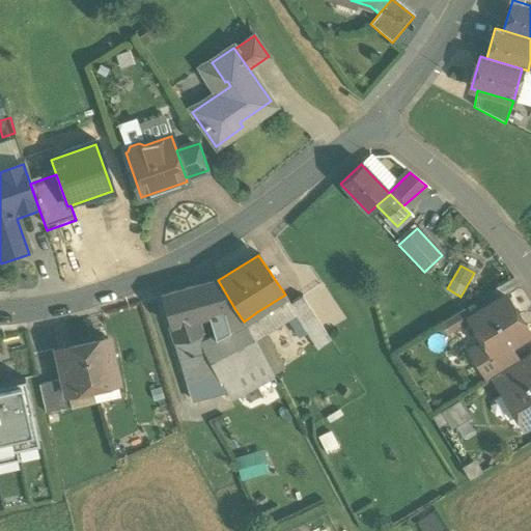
[(218,280),(200,285),(161,296),(178,353),(200,345),(195,337),(201,335),(196,319),(210,314),(234,308),(218,280)]
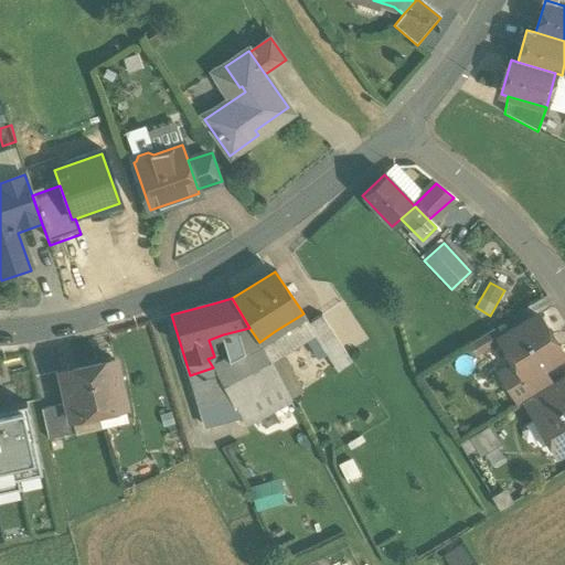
[(304,313),(275,331),(288,351),(315,334),(316,333),(309,322),(304,313)]
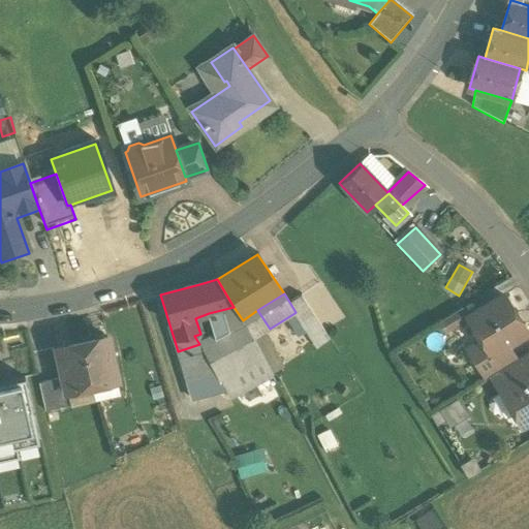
[(329,338),(301,294),(289,302),(296,312),(294,313),(315,346),(329,338)]
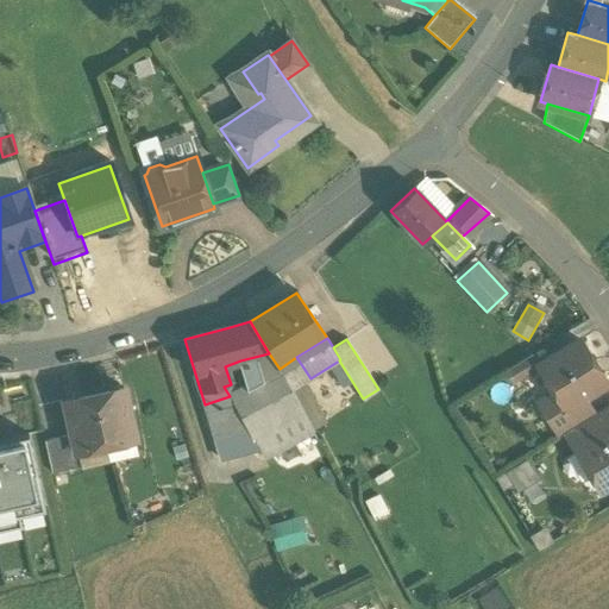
[(579,341),(538,368),(563,407),(564,408),(583,397),(604,383),(579,341)]
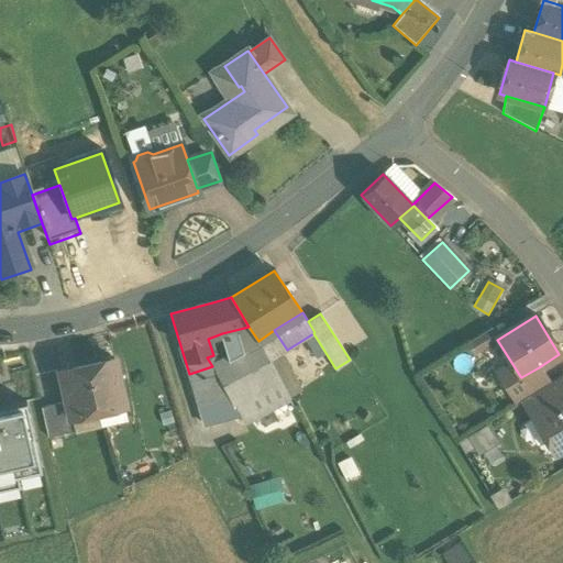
[(231,359),(260,343),(258,341),(249,327),(222,333),(231,359)]
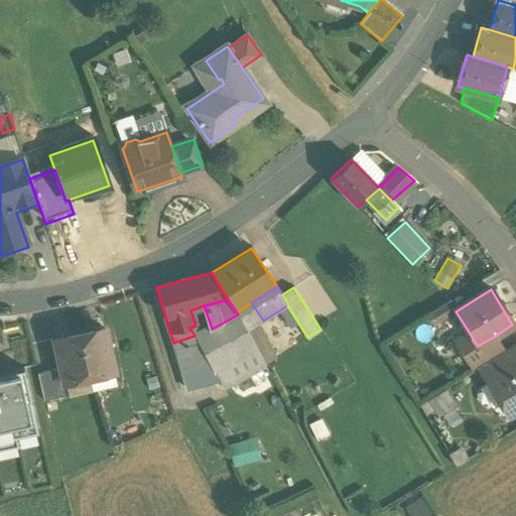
[(449,300),(428,313),(434,325),(456,311),(449,300)]
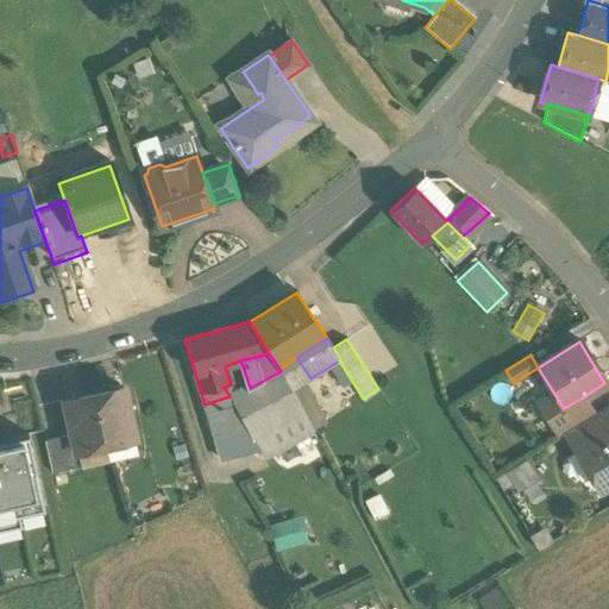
[(311,378),(296,357),(280,369),(281,371),(292,390),(311,378)]
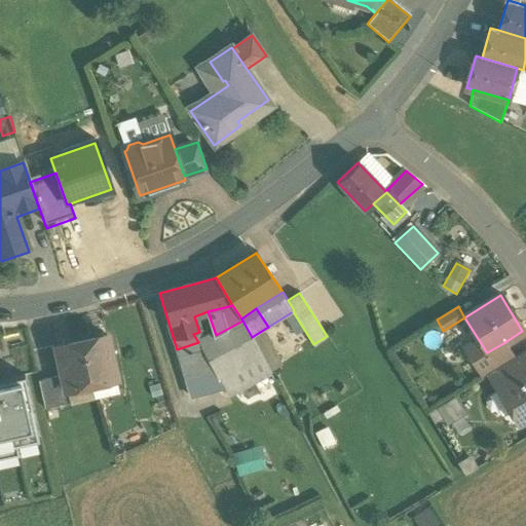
[(216,335),(199,344),(216,376),(260,352),(252,337),(242,321),(216,335)]
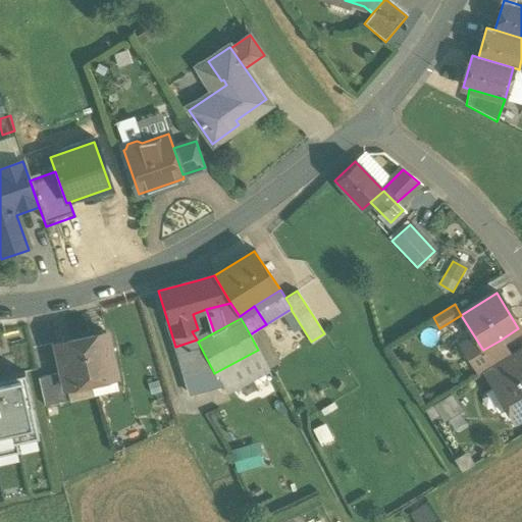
[(105,332),(81,338),(90,382),(115,377),(105,332)]
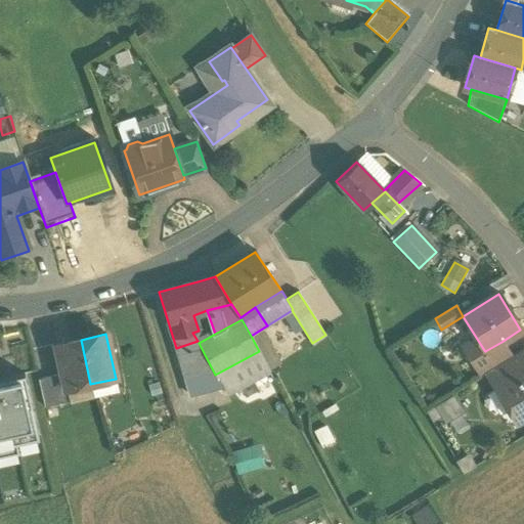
[(81,340),(56,345),(62,375),(66,389),(68,389),(90,384),(81,340)]
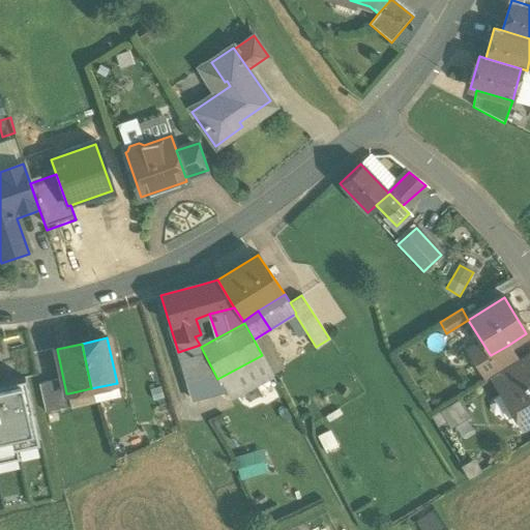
[(200,345),(178,352),(194,401),(224,391),(217,379),(201,347),(200,345)]
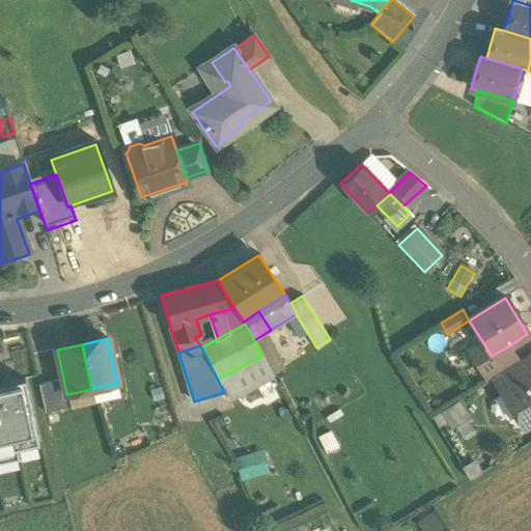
[(492,356),(491,355),(476,364),(486,382),(501,373),(519,362),(508,346),(492,356)]
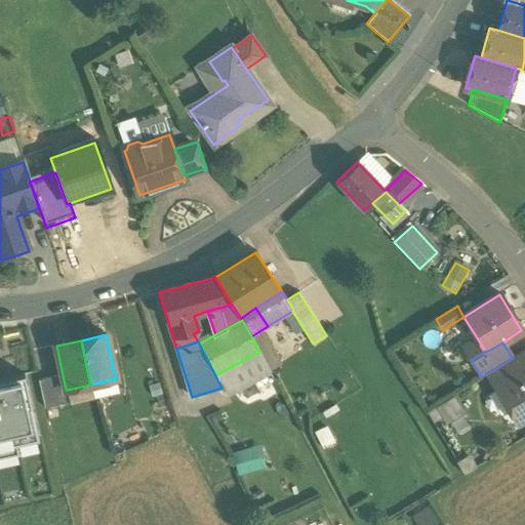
[(524,350),(513,358),(495,369),(506,385),(524,372),(524,350)]
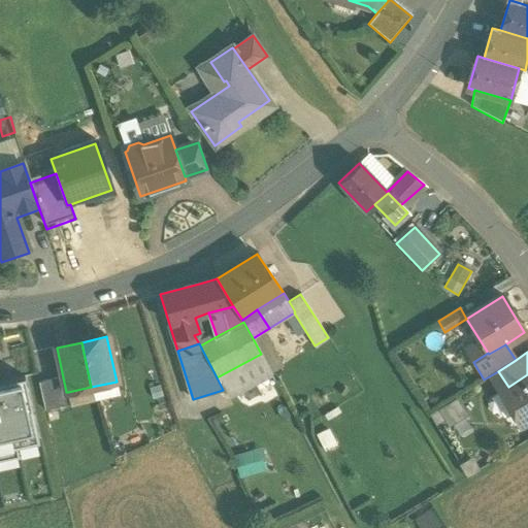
[(261,354),(217,377),(223,390),(227,397),(271,373),(261,354)]
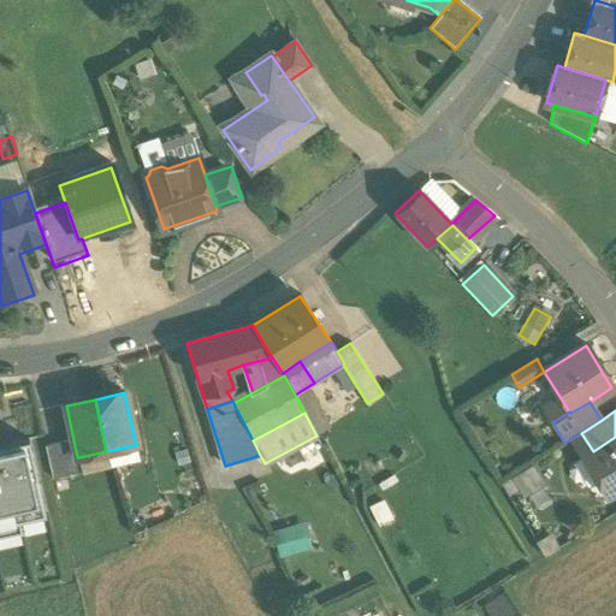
[(615,437),(593,451),(582,458),(596,483),(606,477),(615,491),(615,490),(615,437)]
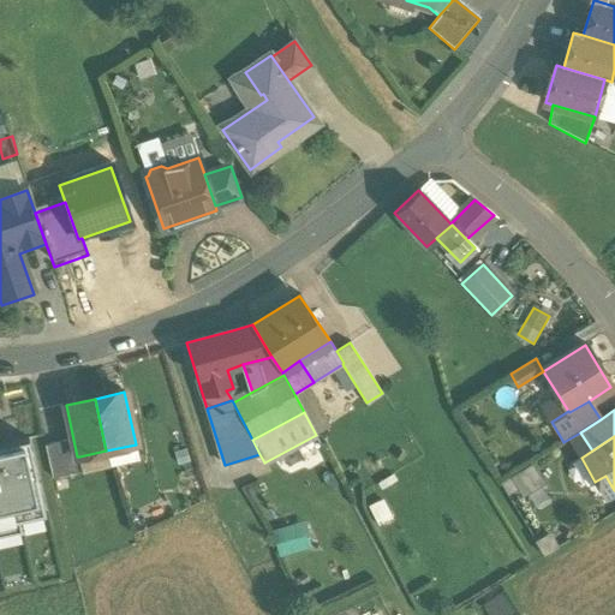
[(73,440),(45,446),(53,478),(83,472),(79,457),(77,457),(73,440)]
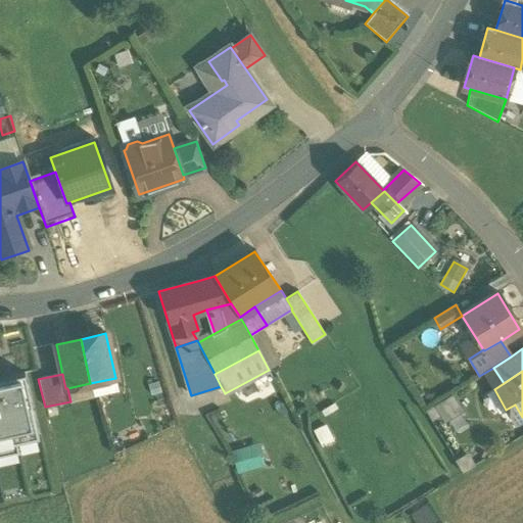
[(0,445),(39,437),(25,375),(0,383),(0,445)]
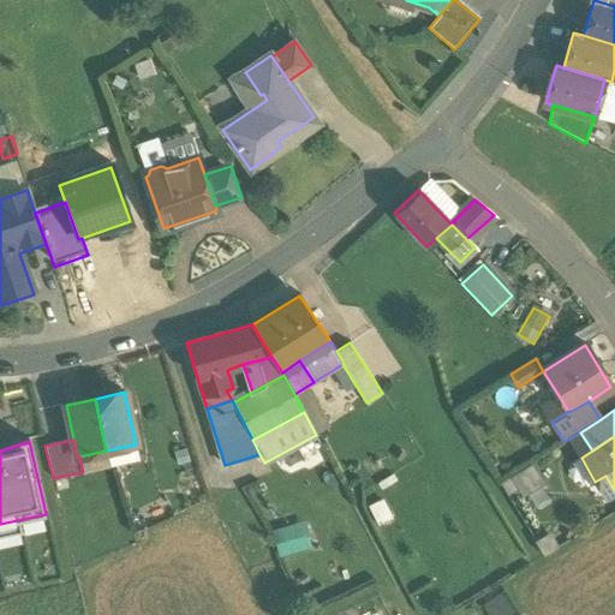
[(512,473),(518,489),(539,479),(533,465),(512,473)]
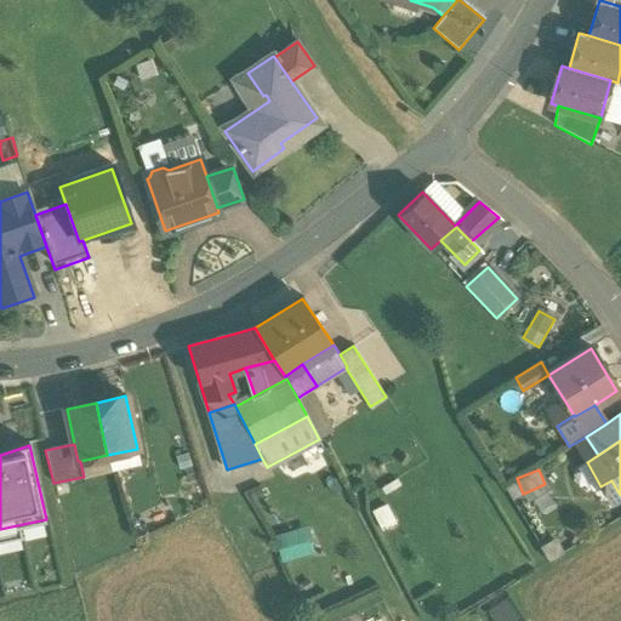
[(279,559),(312,553),(307,527),(274,534),(279,559)]
